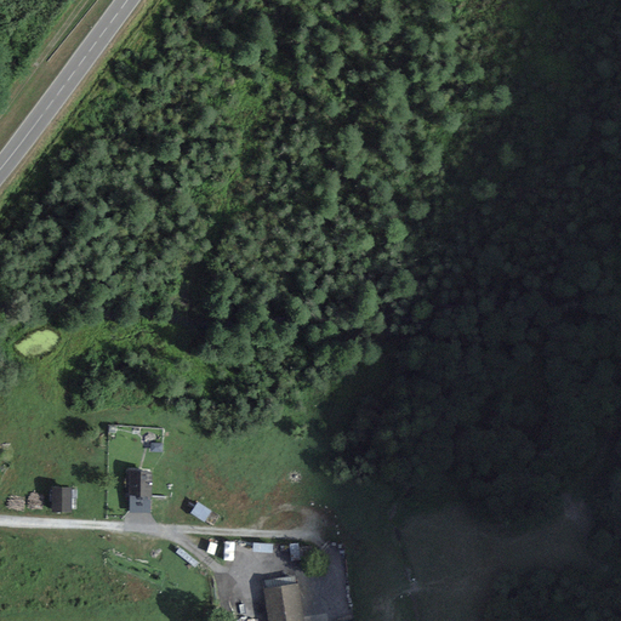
[(153,471),(130,471),(129,495),(152,496),(153,471)]
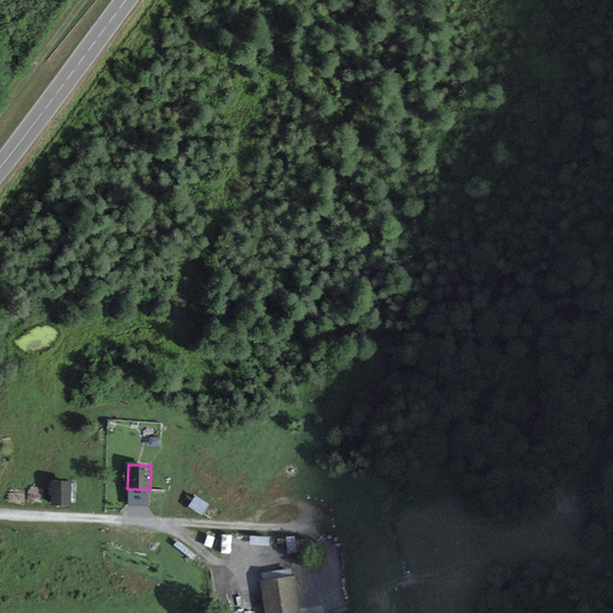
[(71,480),(50,480),(50,505),(71,505),(71,480)]
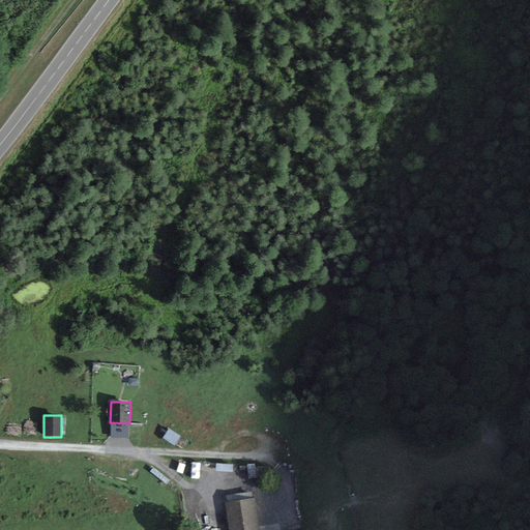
[(170,428),(165,438),(178,445),(183,436),(170,428)]
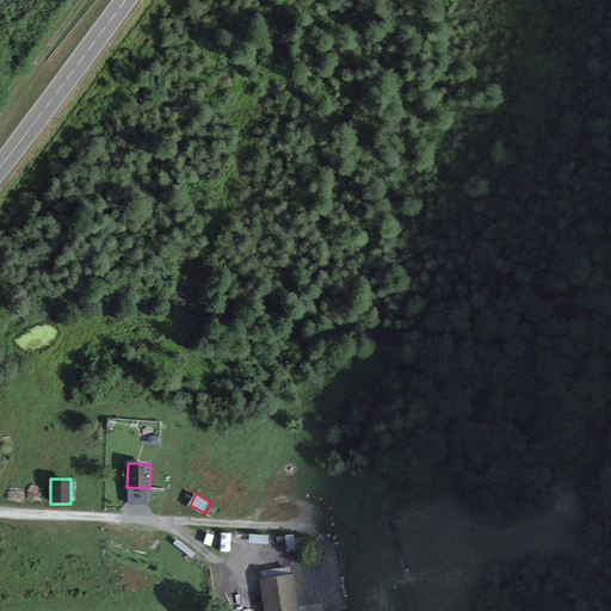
[(252,532),(251,541),(270,543),(271,535),(252,532)]
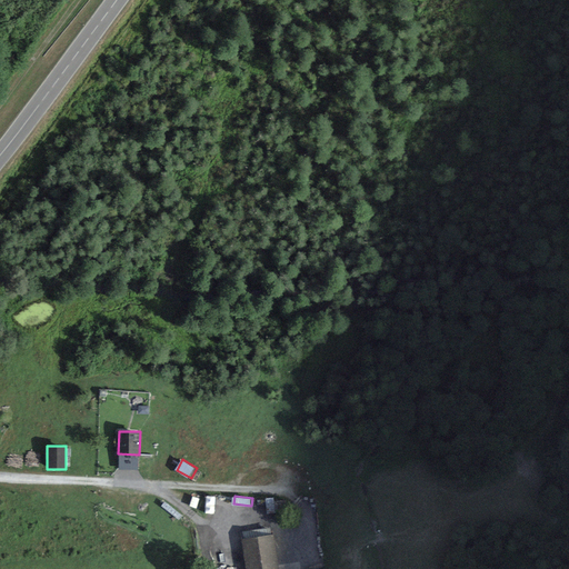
[(279,568),(273,535),(242,540),(247,568),(279,568)]
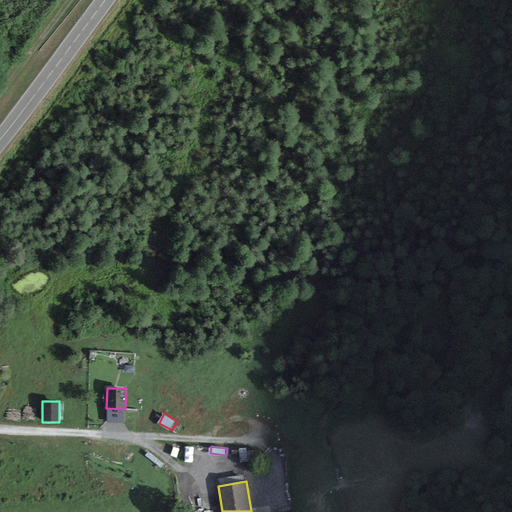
All buildings are outlined.
